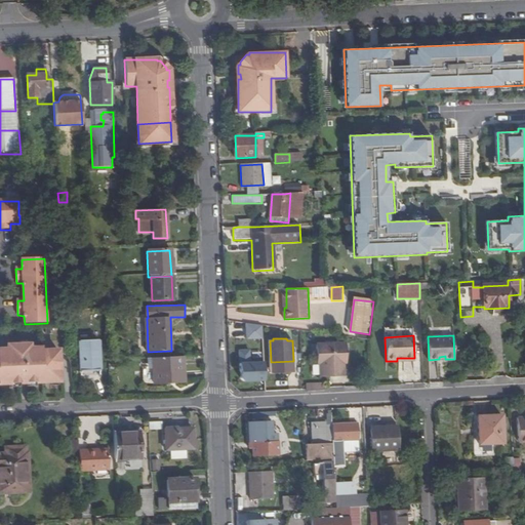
[(79,340),(80,371),(85,371),(85,375),(99,374),(98,340),(79,340)]
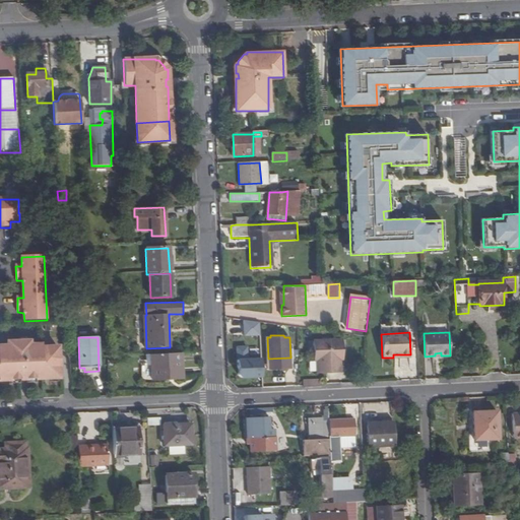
[(338,350),(342,350),(342,338),(313,339),(314,360),(317,359),(317,372),(340,371),(339,358),(338,358),(338,350)]
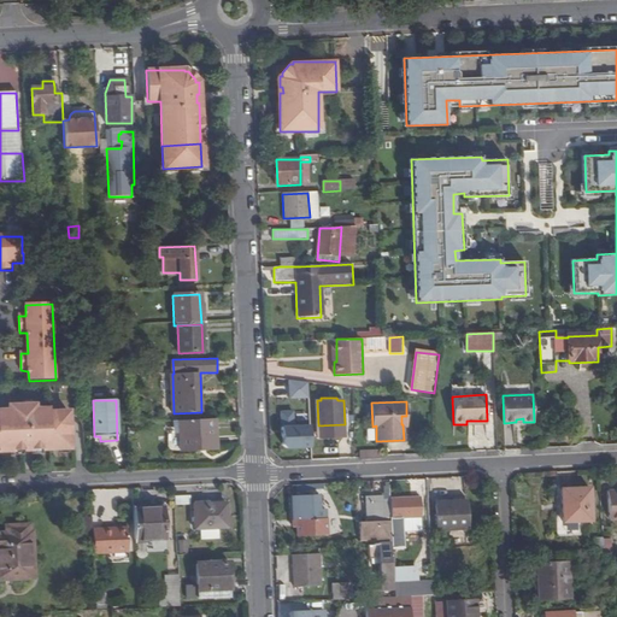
[(51,410),(35,411),(36,406),(10,407),(10,412),(0,411),(0,452),(25,452),(25,447),(31,447),(31,451),(71,450),(70,412),(51,413),(51,410)]
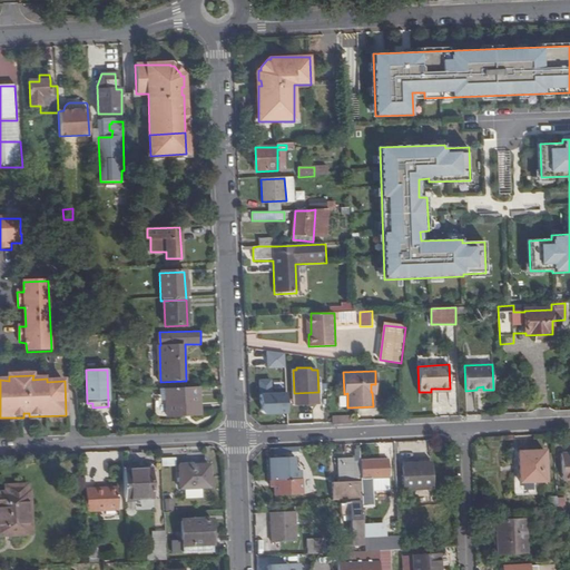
[(288,392),(272,392),(272,379),(259,379),(261,414),(290,414),(288,392)]
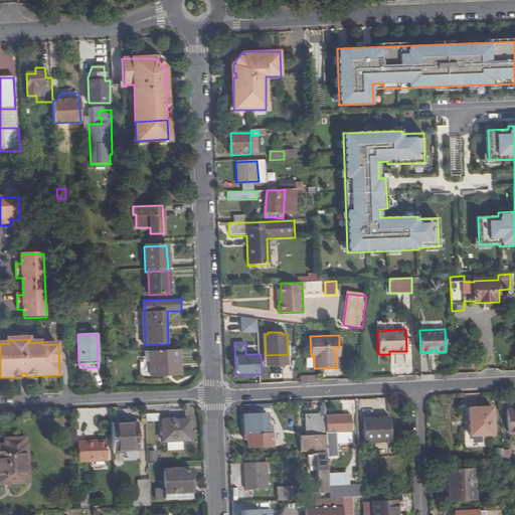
[(180,349),(150,351),(151,376),(181,374),(180,349)]
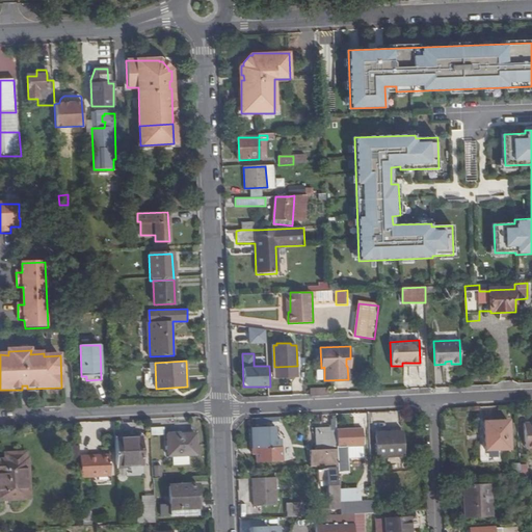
[(485,450),(487,450),(501,450),(510,450),(509,421),(484,422),(485,450)]
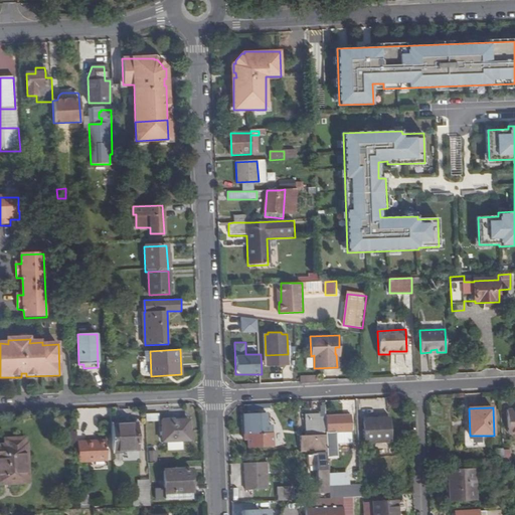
[(352,410),(327,412),(329,453),(338,453),(338,439),(337,427),(352,426),(352,410)]
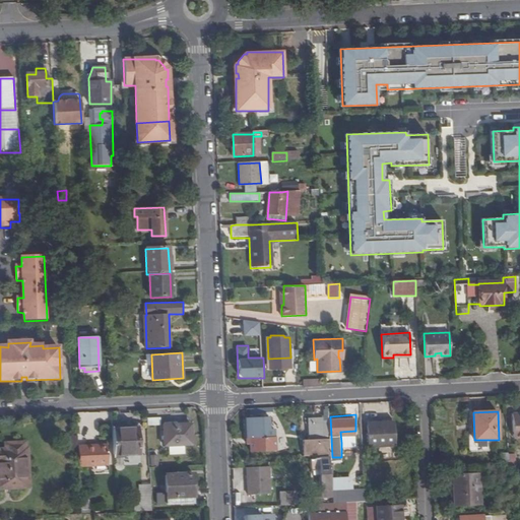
[(304,456),(331,455),(329,419),(323,419),(323,416),(308,417),(309,442),(322,442),(322,447),(303,448),(304,456)]
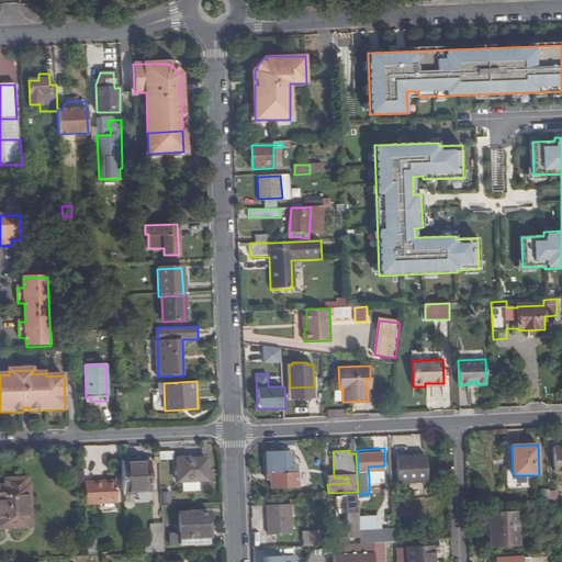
[(292,451),(267,452),(268,480),(271,480),(272,489),(299,487),(299,472),(293,472),(292,451)]
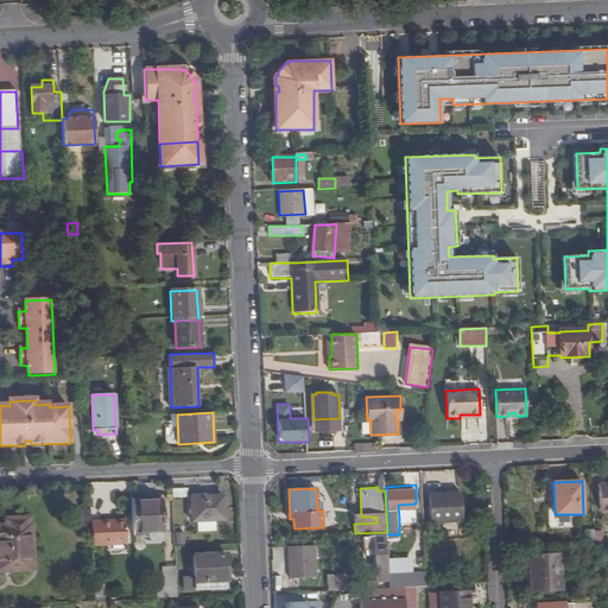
[(461,518),(460,492),(431,493),(432,519),(461,518)]
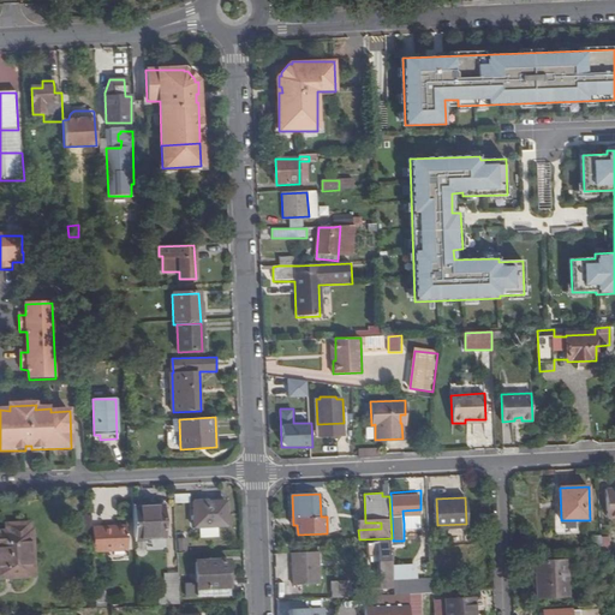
[(226,503),(192,503),(195,531),(227,529),(226,503)]
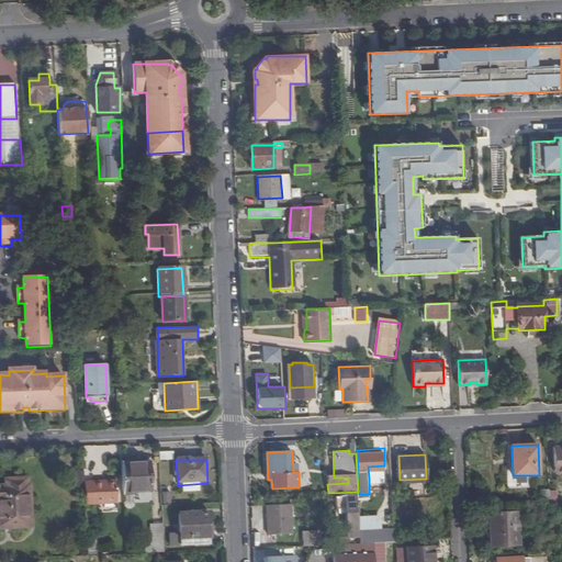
[(150,463),(122,464),(124,492),(152,491),(150,463)]
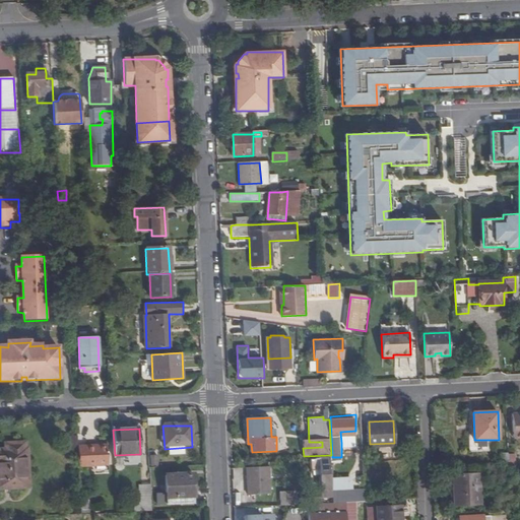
[(355,443),(355,431),(340,432),(341,443),(355,443)]
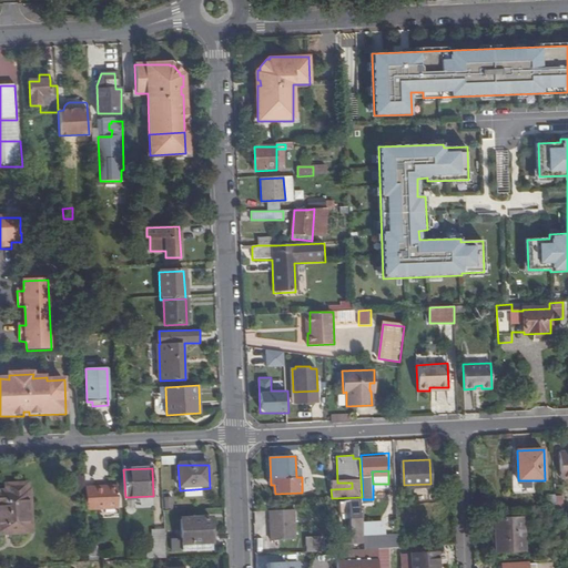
[(87,487),(85,478),(77,478),(78,496),(87,496),(87,487)]
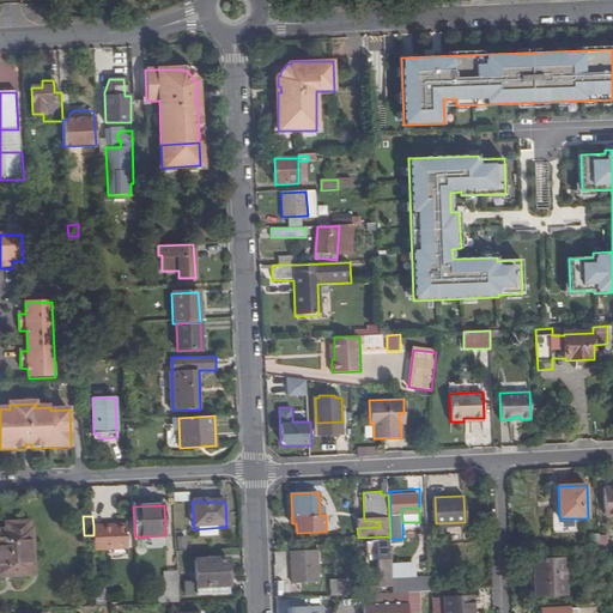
[(577,519),(562,519),(563,527),(566,530),(572,530),(577,526),(577,519)]
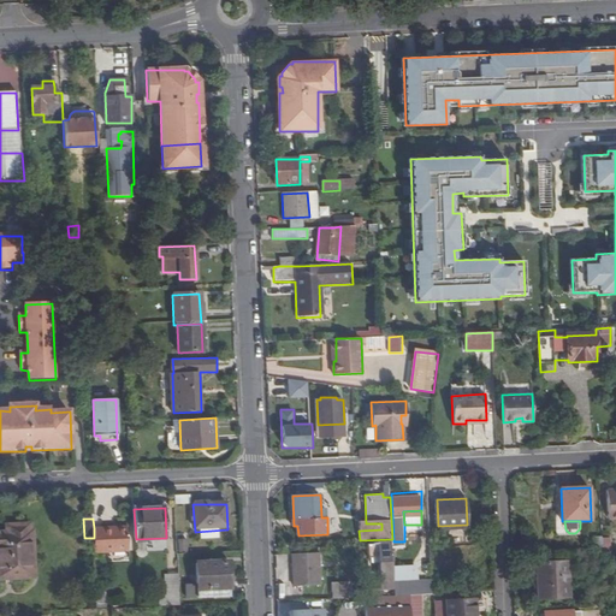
[(18,533),(9,533),(0,533),(0,578),(36,576),(34,532),(30,532),(30,526),(17,526),(18,533)]
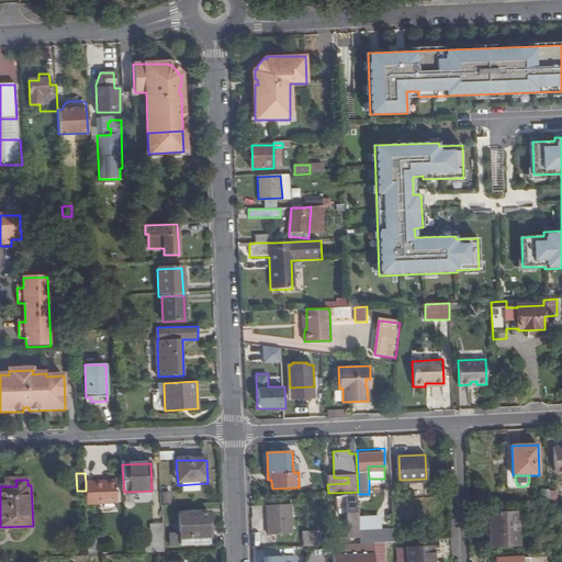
[(116,481),(86,482),(86,491),(87,505),(117,504),(116,481)]
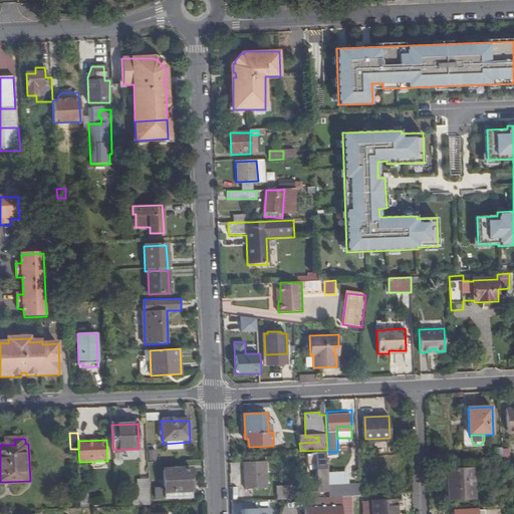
[(316,454),(318,490),(328,490),(326,454),(316,454)]
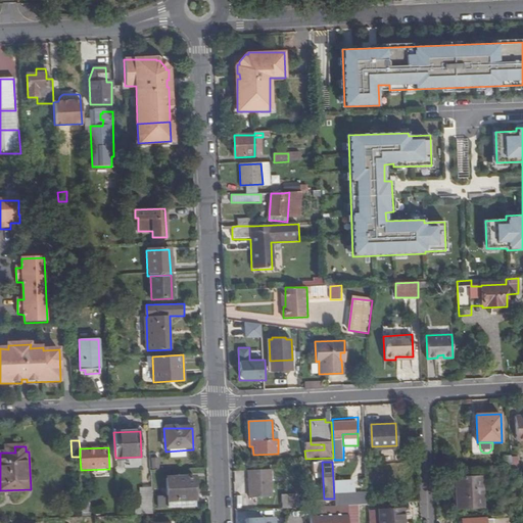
[(273,497),(272,470),(249,471),(250,498),(273,497)]
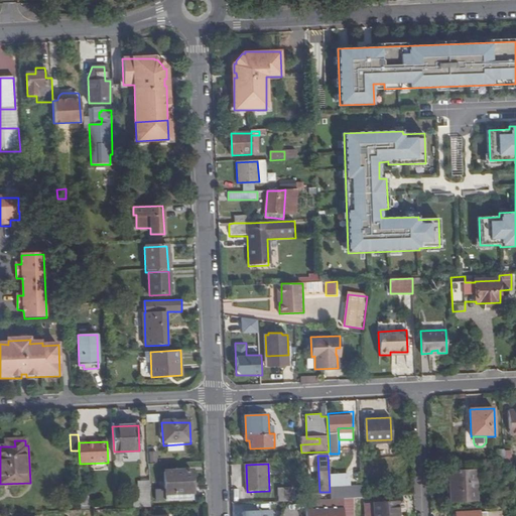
[(476,471),(450,472),(452,501),(477,500),(476,471)]
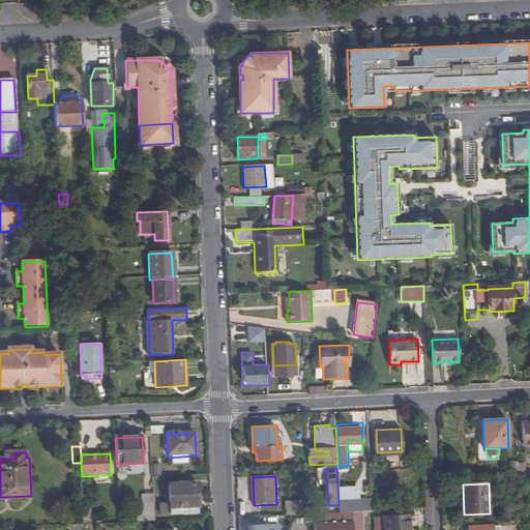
[(162,503),(162,513),(199,512),(198,484),(171,486),(171,502),(162,503)]
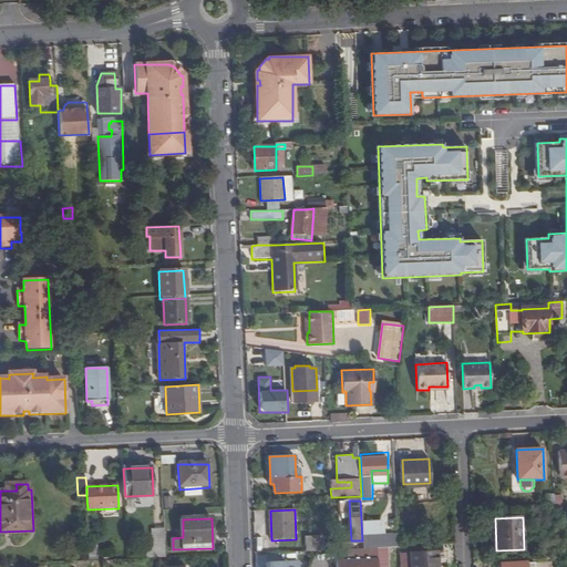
[(167,557),(166,528),(153,528),(154,550),(148,550),(148,558),(167,557)]
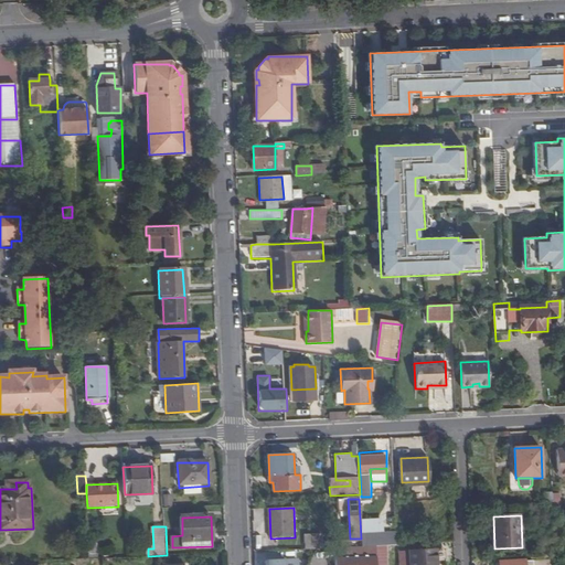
[(363,546),(387,545),(396,544),(395,529),(362,531),(363,546)]
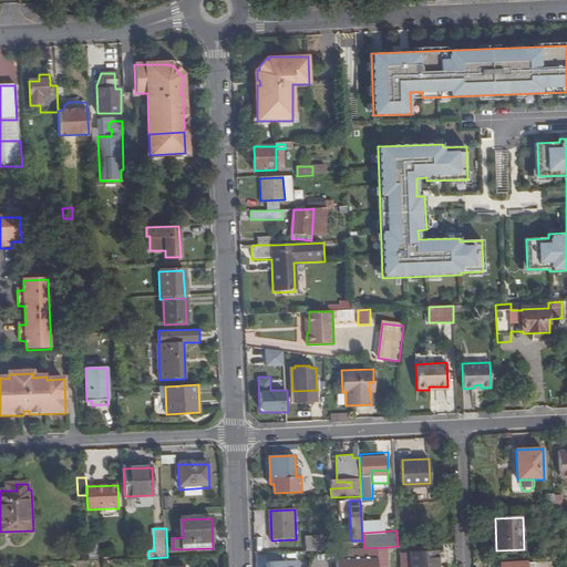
[(566,534),(557,535),(558,546),(566,545),(566,534)]
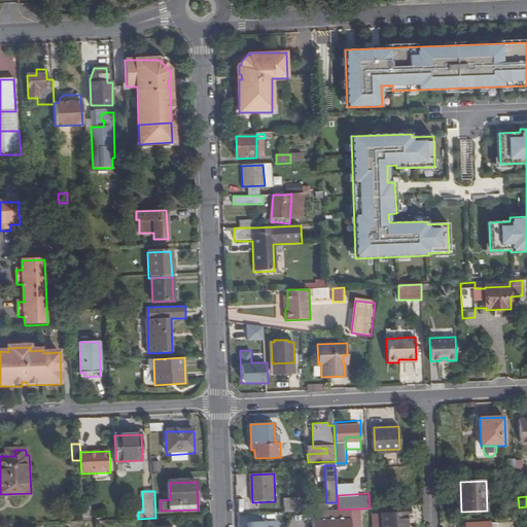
[(286,512),(301,512),(301,498),(285,499),(286,512)]
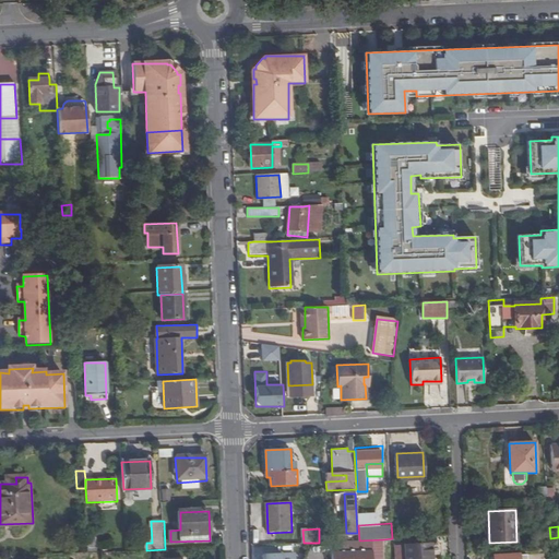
[(383,558),(383,539),(331,542),(332,558),(383,558)]
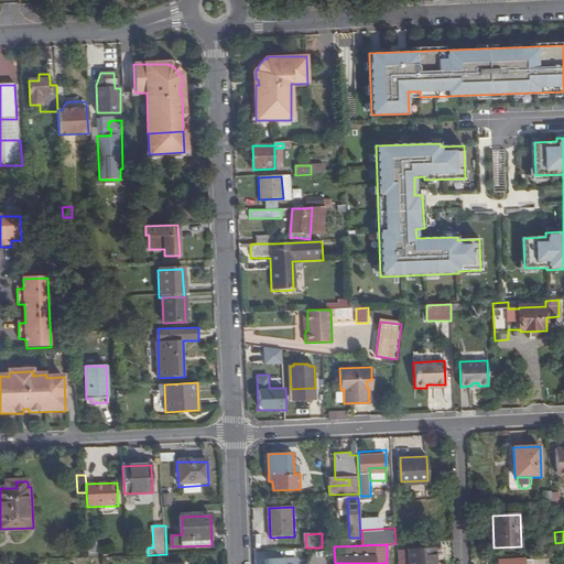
[(410,550),(410,563),(436,563),(436,549),(410,550)]
